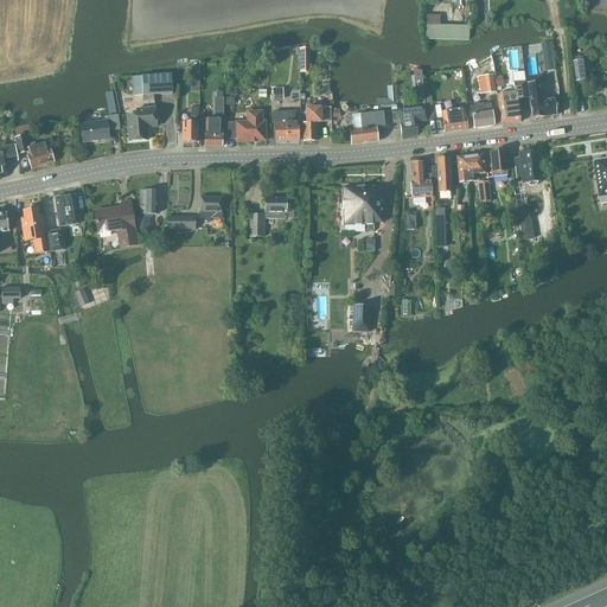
[(427,14),(426,39),(467,40),(470,8),(453,8),(452,26),(440,25),(440,16),(427,14)]
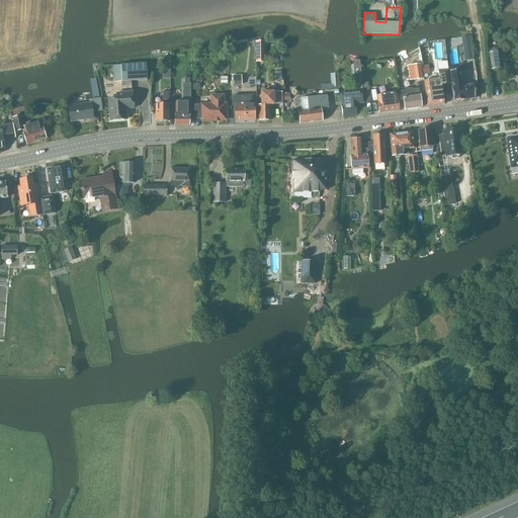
[(264,42),(255,42),(256,63),(264,62),(264,42)]
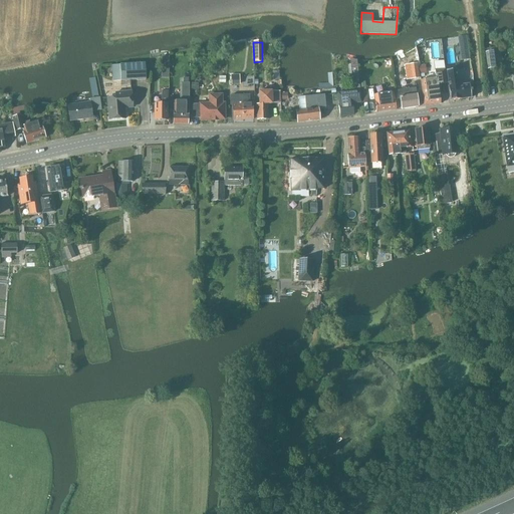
[(468,44),(460,46),(462,60),(470,59),(468,44)]
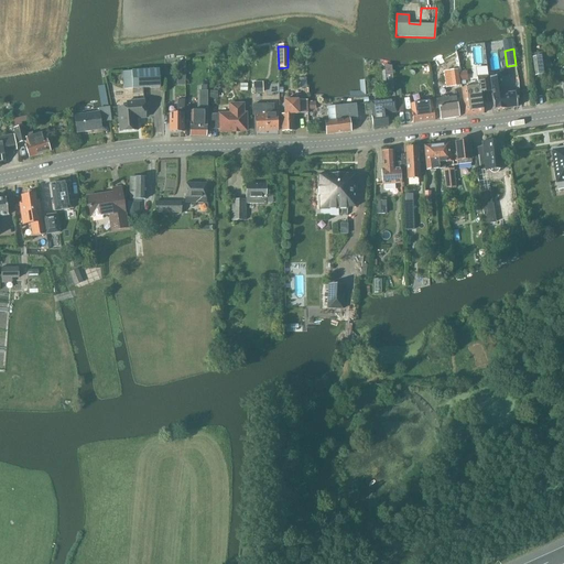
[(545,74),(543,57),(533,58),(535,75),(545,74)]
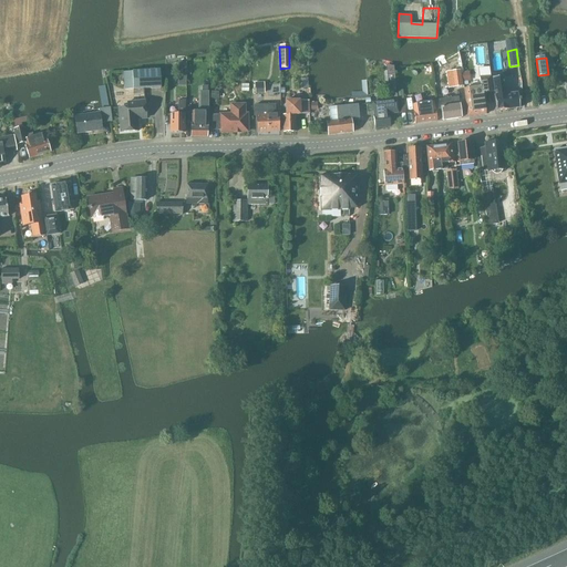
[(492,91),(488,69),(481,69),(481,78),(480,78),(481,86),(464,89),(467,116),(486,114),(483,92),(492,91)]
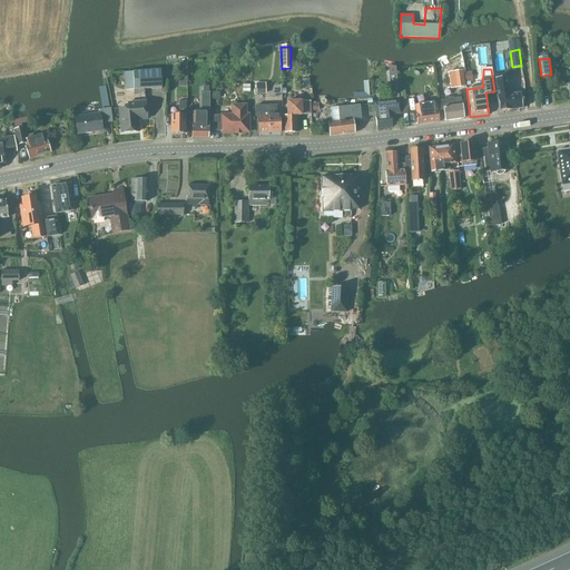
[(455,88),(465,87),(463,70),(453,71),(455,88)]
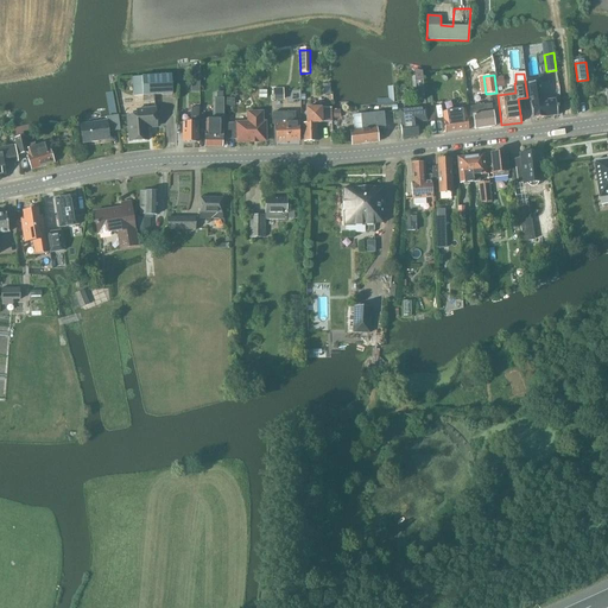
[(144,96),(173,95),(172,76),(143,77),(144,96)]
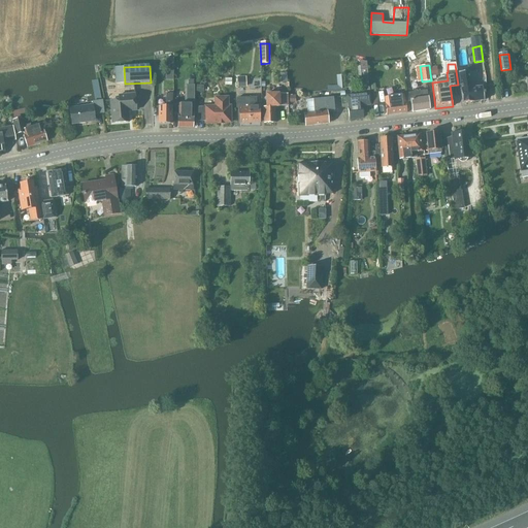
[(124,67),(116,67),(116,84),(125,84),(124,67)]
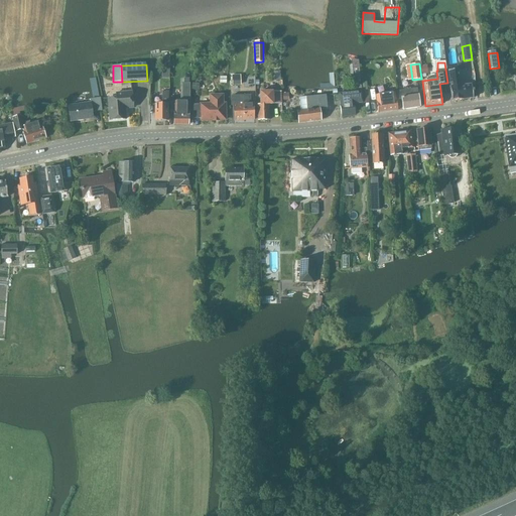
[(461,87),(459,70),(448,72),(450,88),(453,101),(474,99),(473,93),(473,91),(472,91),(472,85),(461,87)]
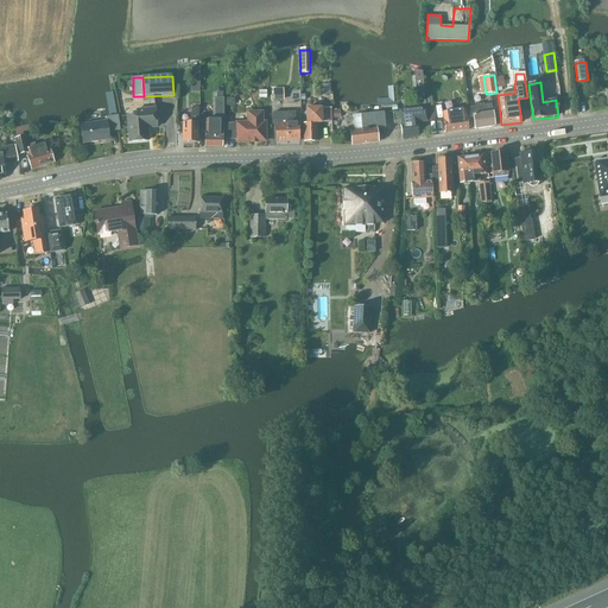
[(474,107),(470,107),(472,114),(473,114),(475,128),(494,126),(492,105),(482,106),(480,103),(475,105),(474,107)]
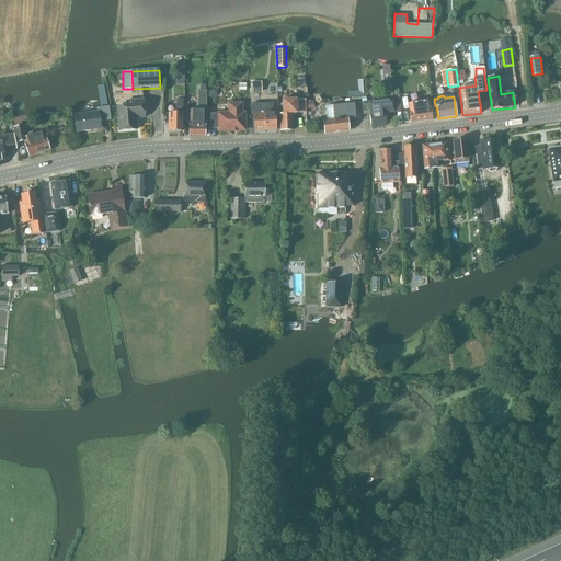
[(368,105),(371,127),(386,125),(384,114),(395,113),(392,99),(386,100),(368,102),(368,105)]
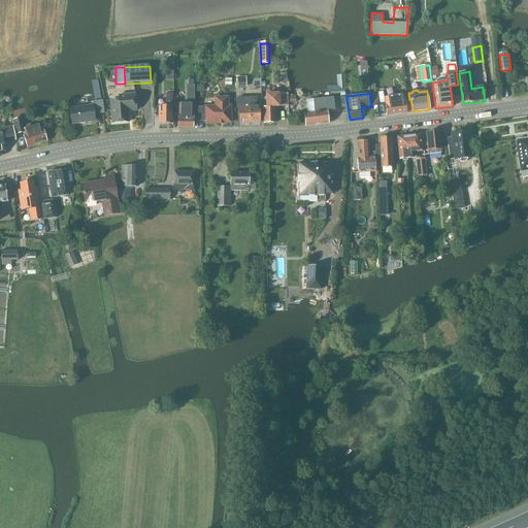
[(129,122),(128,111),(136,110),(135,94),(120,96),(120,100),(110,101),(112,123),(129,122)]
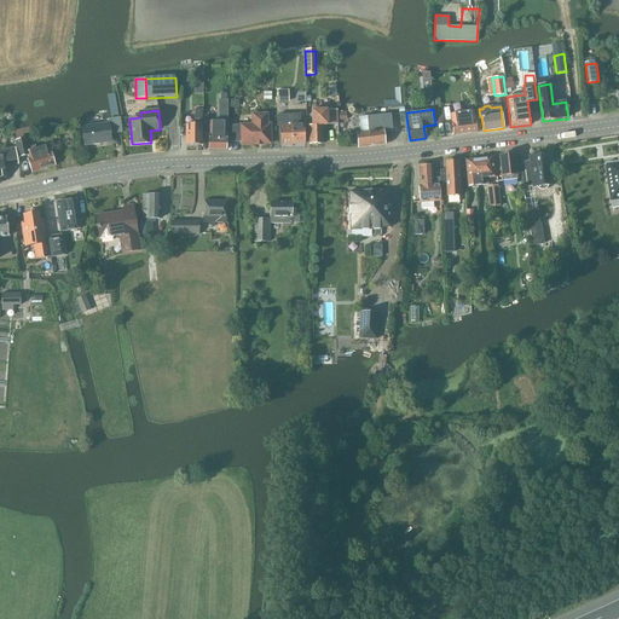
[(195,110),(195,126),(186,126),(186,145),(201,145),(201,126),(202,126),(202,110),(195,110)]
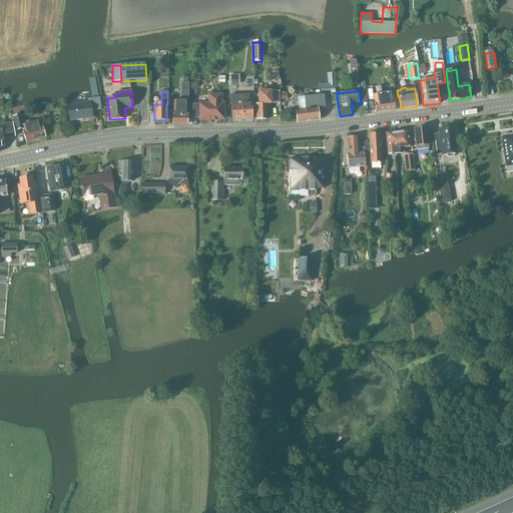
[(258,104),(257,104),(257,120),(267,120),(267,104),(280,104),(280,91),(258,91),(258,104)]
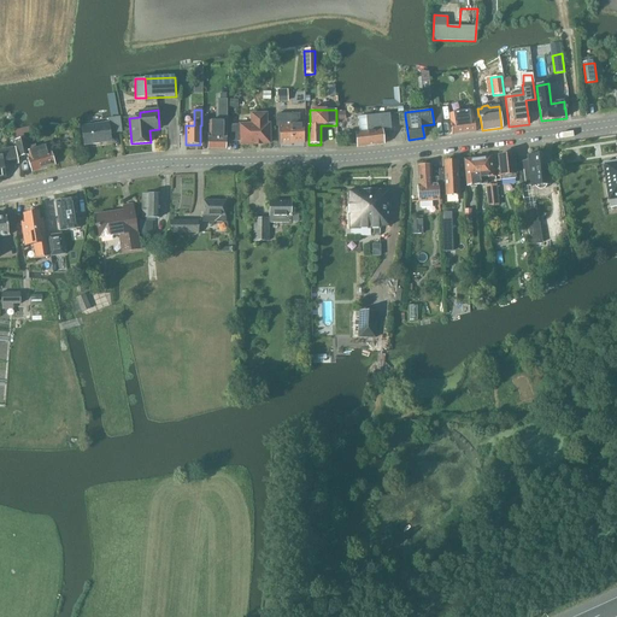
[(453,113),(450,113),(452,135),(475,133),(472,111),(453,113)]
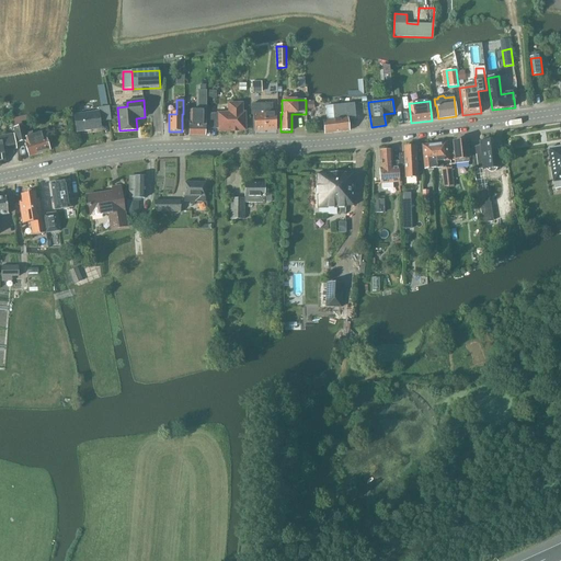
[(218,129),(218,132),(245,132),(245,113),(242,113),(242,104),(229,104),(229,114),(210,114),(210,129),(218,129)]
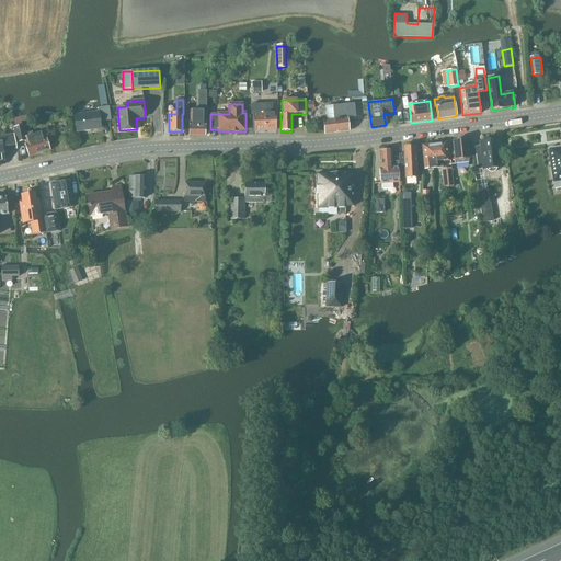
[(254,132),(275,132),(275,113),(272,113),(272,104),(251,105),(251,115),(253,115),(254,132)]
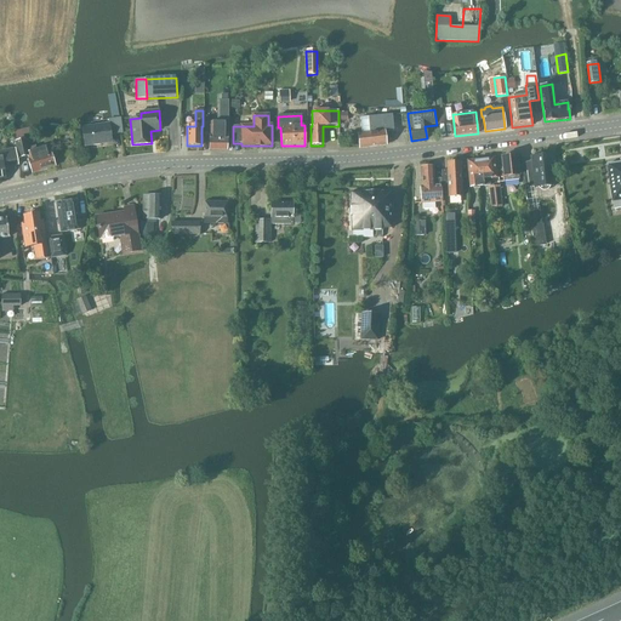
[(371,134),(370,134),(358,135),(359,148),(386,146),(385,131),(393,130),(392,115),(369,118),(371,134)]
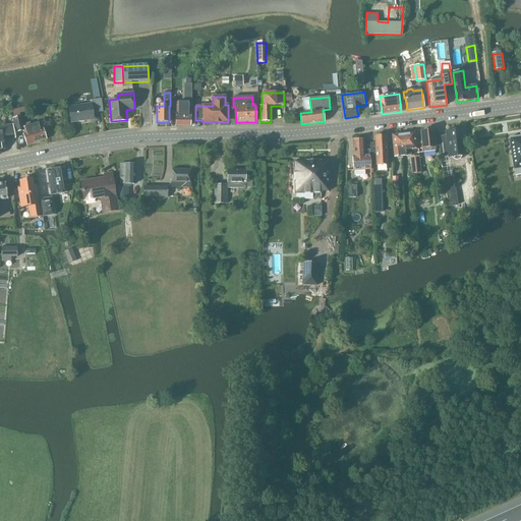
[(92,104),(69,107),(71,123),(90,120),(90,117),(94,116),(94,113),(103,112),(101,100),(91,101),(92,104)]
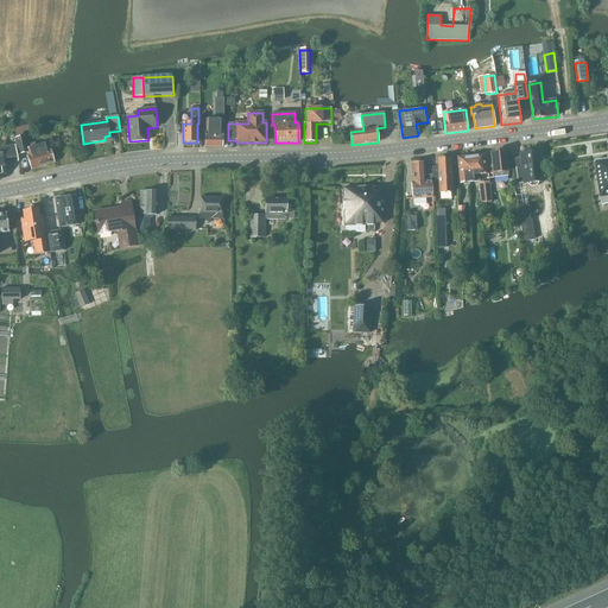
[(209,119),(204,122),(204,146),(222,146),(222,120),(209,119)]
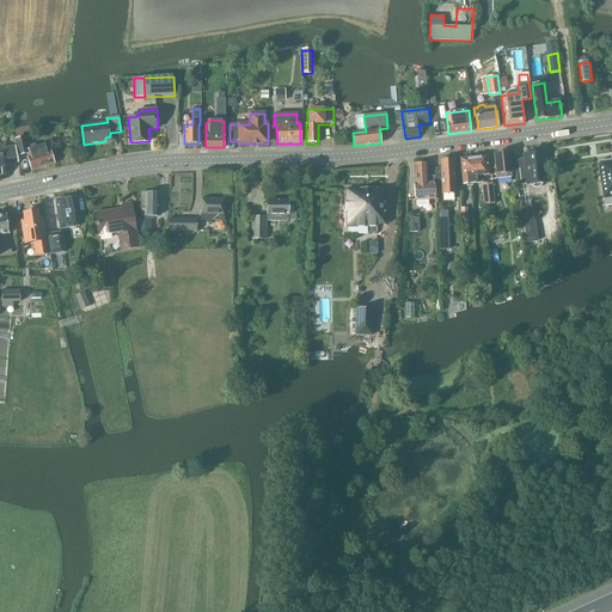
[(28,134),(30,142),(48,139),(47,135),(42,136),(41,132),(28,134)]
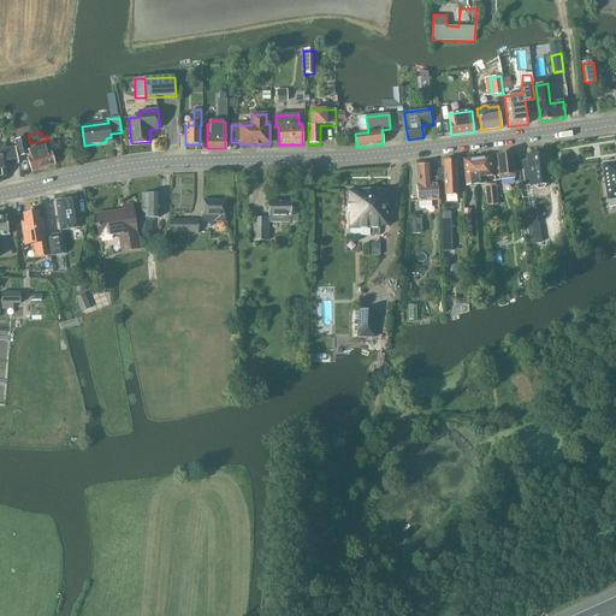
[(24,138),(16,141),(19,158),(28,155),(25,148),(24,138)]
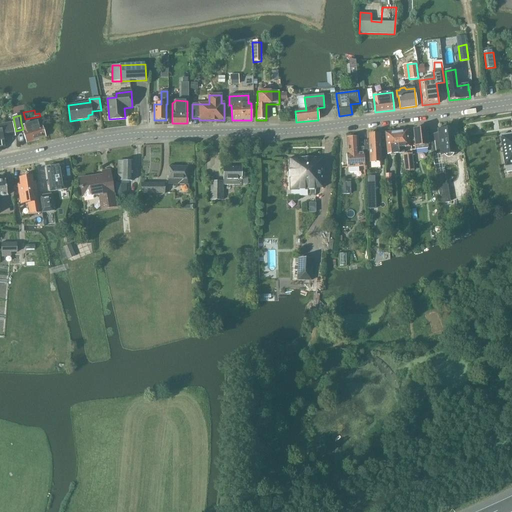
[(29,120),(21,123),(23,129),(24,131),(22,131),(26,143),(46,137),(42,125),(40,125),(39,121),(30,123),(29,120)]
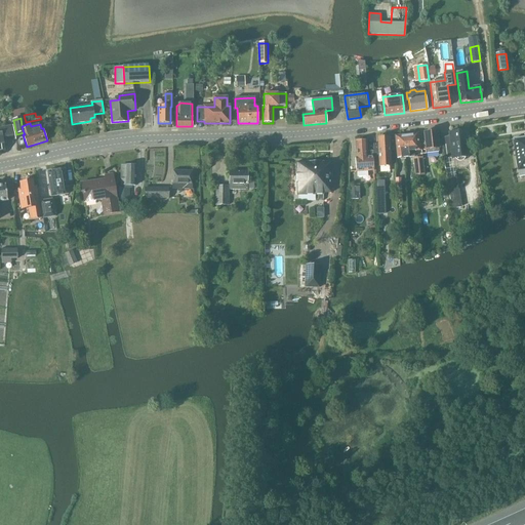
[(4,140),(15,138),(13,125),(0,127),(0,150),(5,150),(4,140)]
